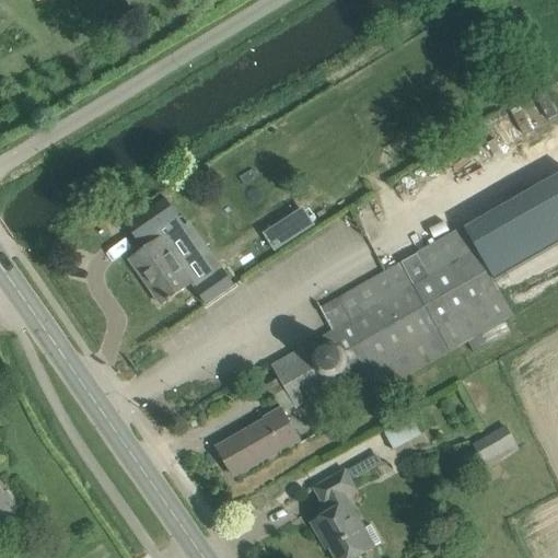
[(277,214),(276,227),(290,229),(292,217),(277,214)]
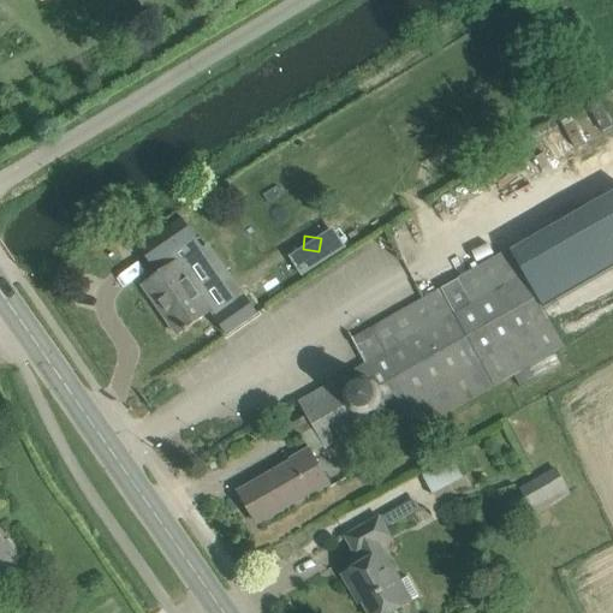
[(305,414),(313,427),(323,446),(392,408),(406,433),(563,344),(509,248),(351,337),(364,362),(298,400),(305,414)]
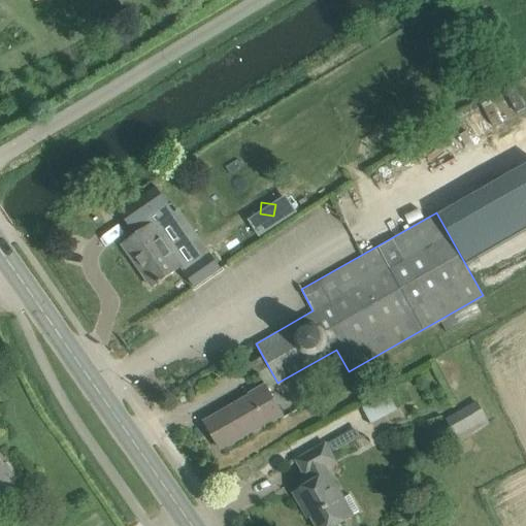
[(122,243),(152,286),(157,282),(181,265),(152,223),(122,243)]
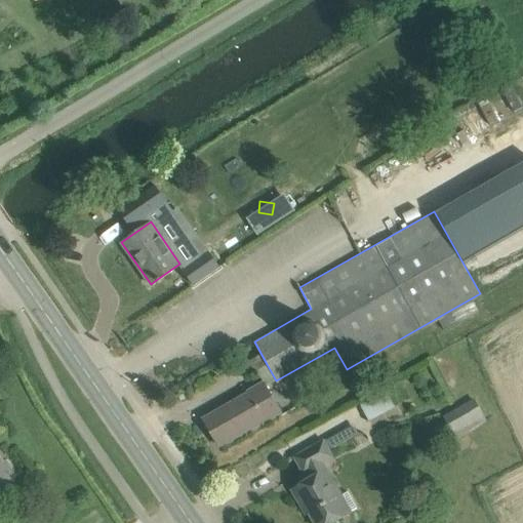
[(184,269),(193,283),(216,267),(207,252),(184,269)]
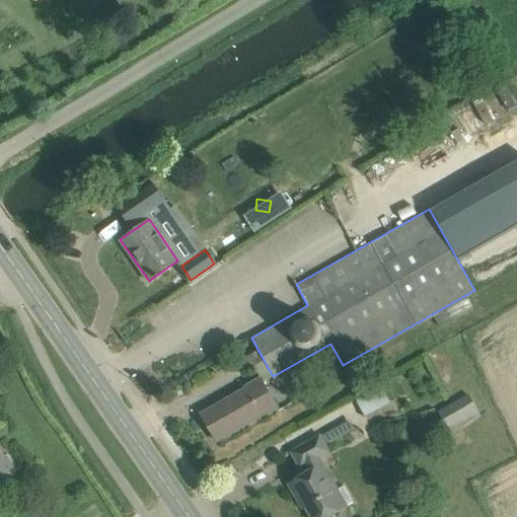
[(245,370),(264,360),(257,349),(239,359),(245,370)]
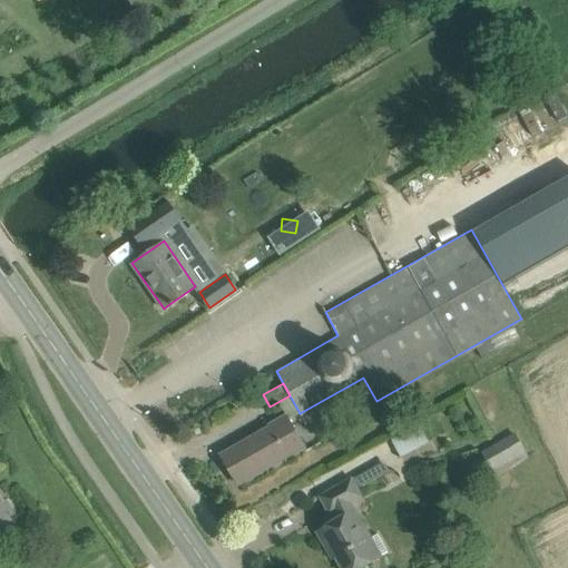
[(221,454),(236,482),(302,446),(285,415),(268,424),(270,426),(221,454)]
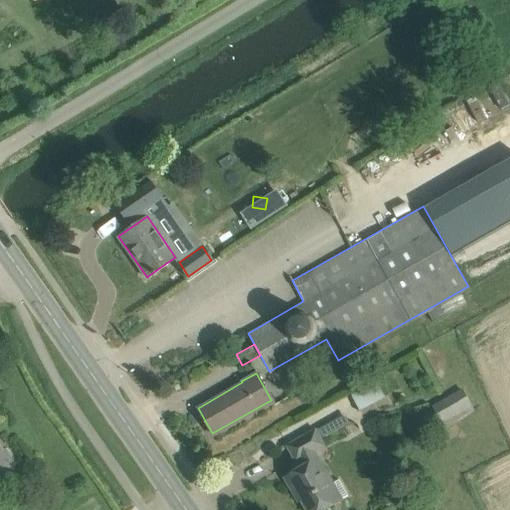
[(374,375),(348,388),(357,406),(383,394),(374,375)]
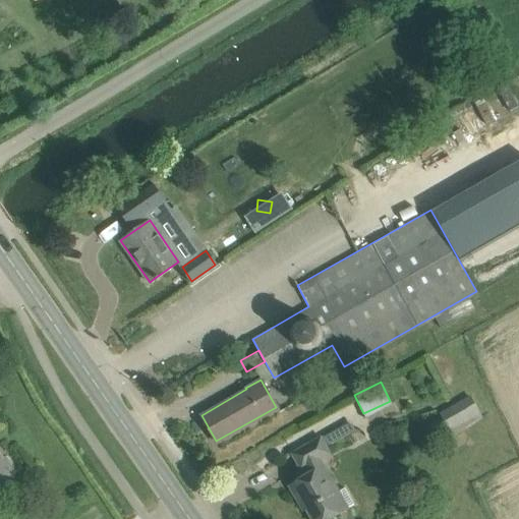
[(440,412),(452,434),(480,417),(467,396),(440,412)]
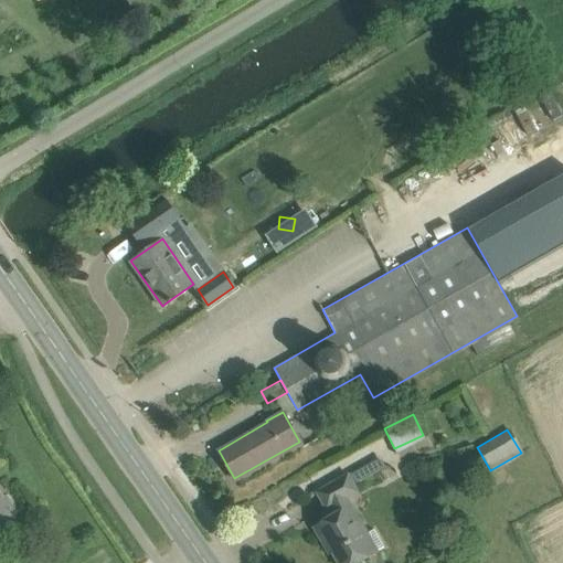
[(342,498),(357,490),(347,474),(335,480),(316,491),(326,508),(331,505),(336,513),(314,526),(324,541),(326,540),(339,562),(353,562),(362,558),(372,552),(362,534),(365,533),(350,506),(348,507),(342,498)]
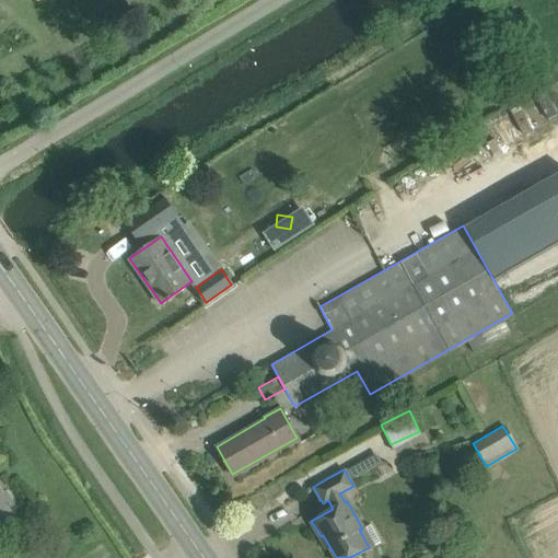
[(0,515),(10,509),(0,493),(0,515)]
